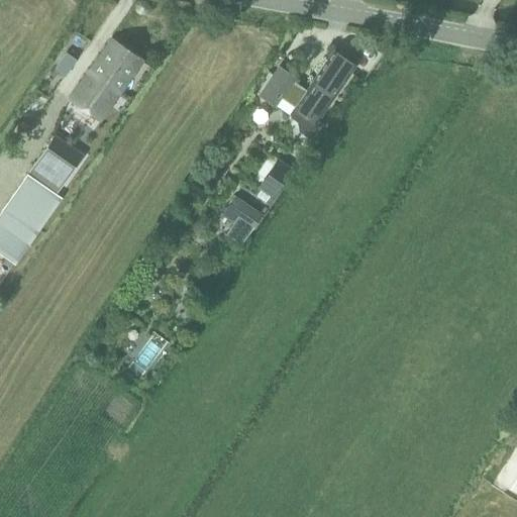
[(94,82),(98,85),(102,80),(121,93),(142,62),(111,40),(86,77),(91,80),(88,84),(91,86),(94,82)]
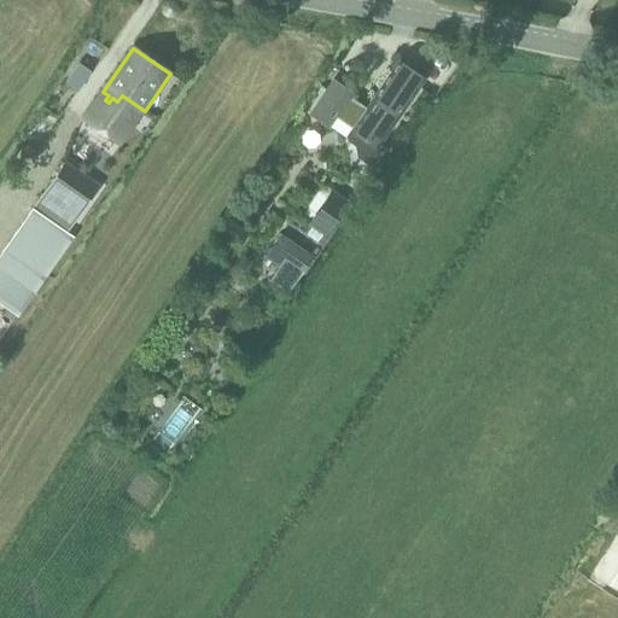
[(384,147),(384,149),(379,146),(425,79),(400,60),(367,109),(353,99),(356,95),(333,80),(312,114),(328,126),(336,115),(354,127),(348,135),(349,140),(357,145),(359,157),(371,165),(371,167),(372,167),(385,149),(384,147)]
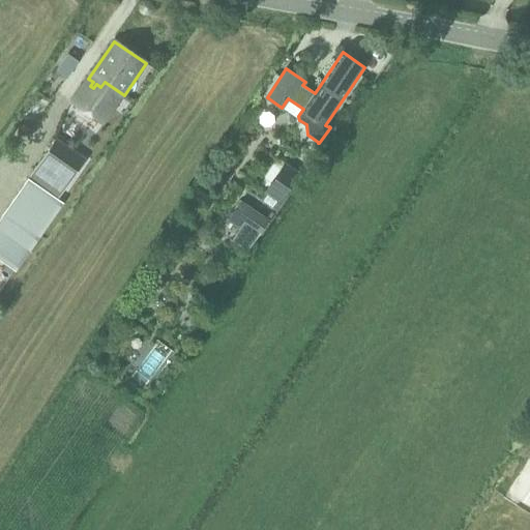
[(79,61),(68,55),(57,72),(67,79),(79,61)]
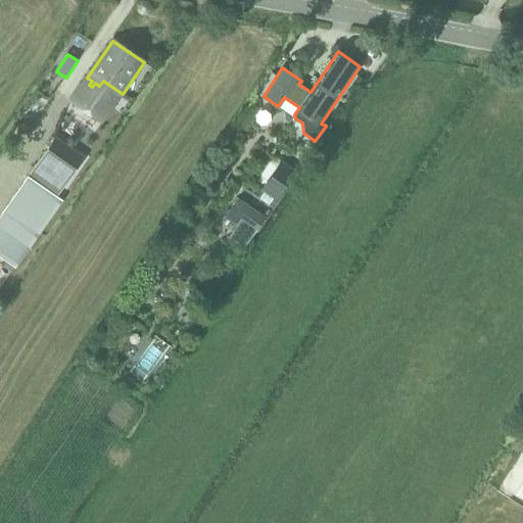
[(87,78),(72,100),(72,101),(102,123),(123,94),(103,81),(99,86),(95,83),(92,87),(89,85),(92,81),(87,78)]
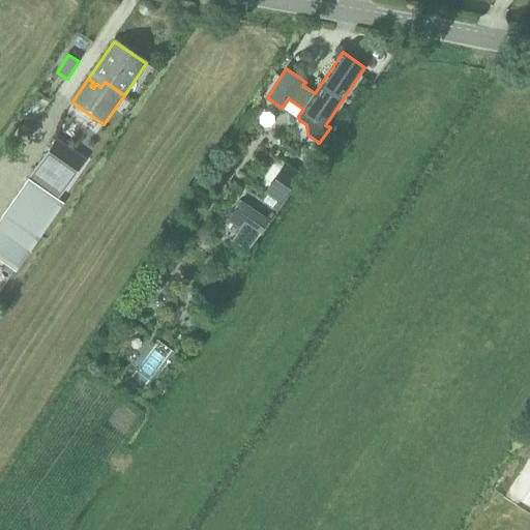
[(5,214),(0,222),(0,262),(15,272),(63,203),(58,200),(84,162),(55,141),(29,178),(5,214)]
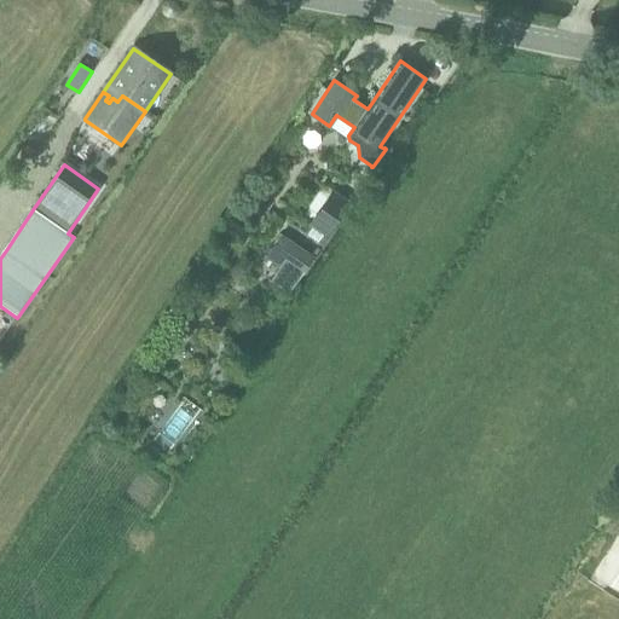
[(310,225),(325,236),(348,203),(331,192),(310,225)]
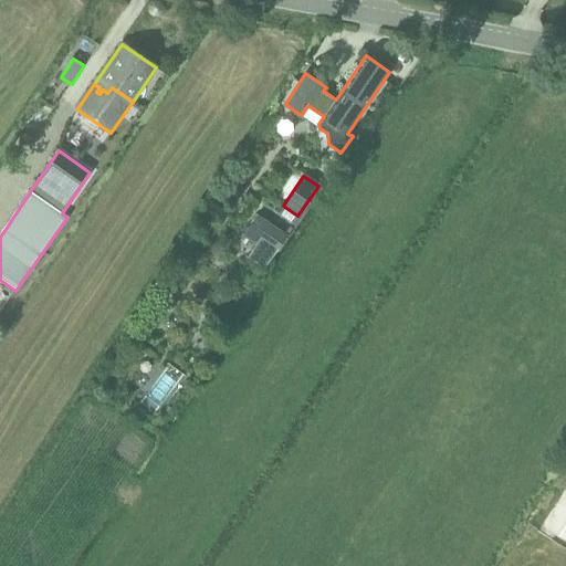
[(244,238),(273,257),(285,238),(257,219),(244,238)]
